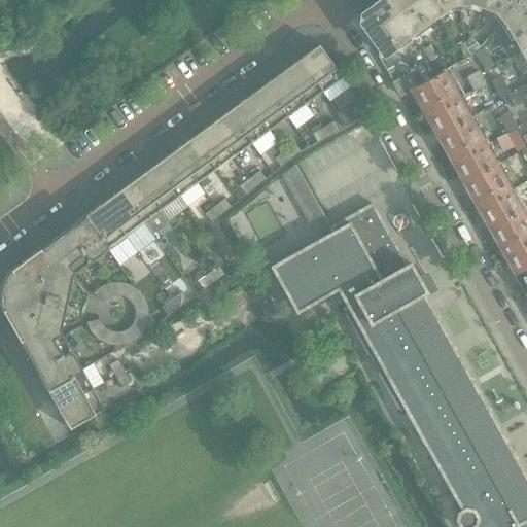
[(383,57),(436,16),(423,0),(380,0),(360,14),(359,24),(382,55),(383,57)]
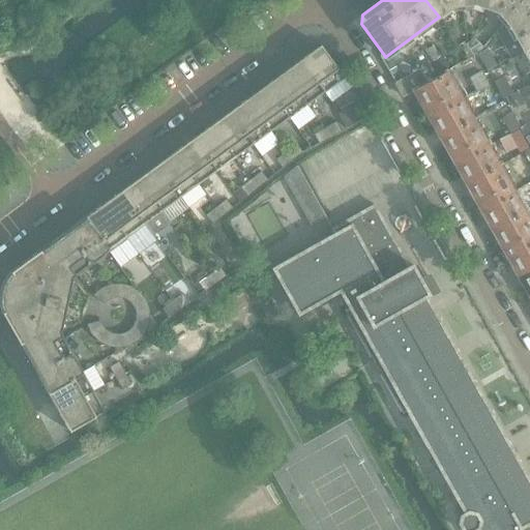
[(486,9),(489,0),(425,0),(439,17),(451,6),(472,4),(486,9)]
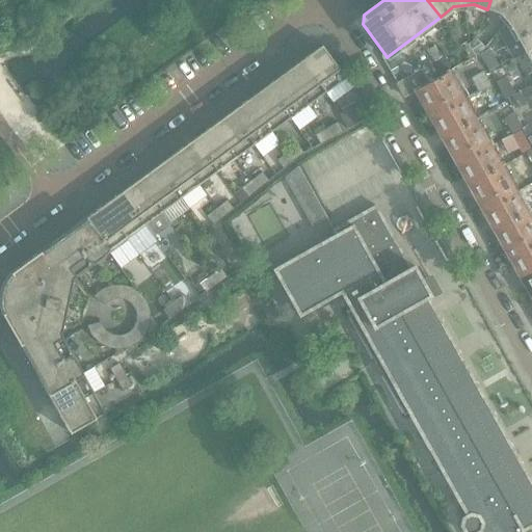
[(531,0),(490,0),(487,9),(499,14),(506,21),(524,51),(531,46),(531,0)]
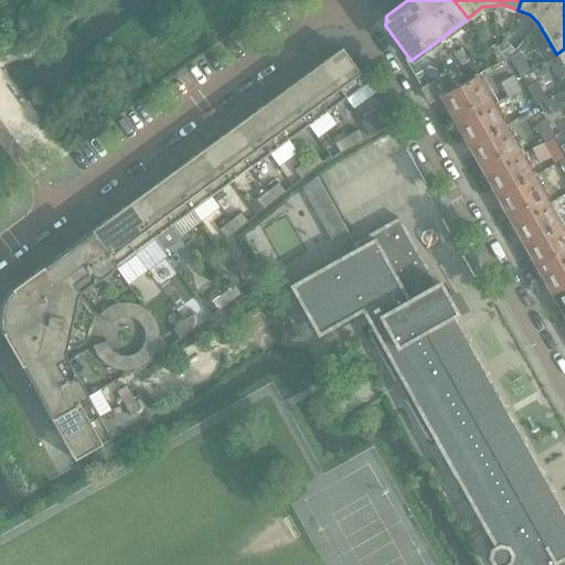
[(515,52),(510,48),(515,42),(509,36),(503,42),(497,49),(504,61),(511,57),(515,52)]
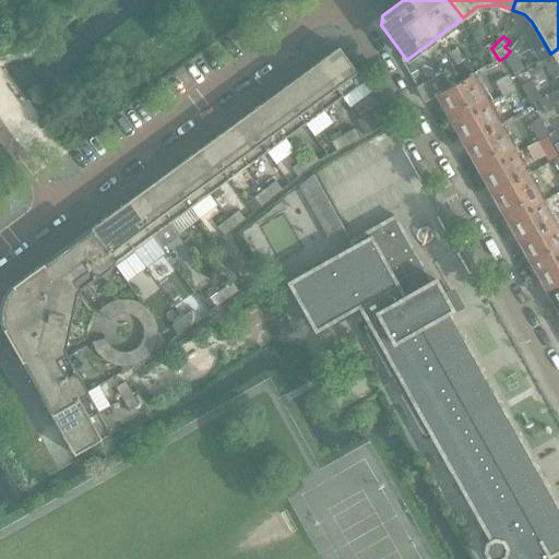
[(499,60),(491,48),(488,45),(484,49),(494,63),(499,60)]
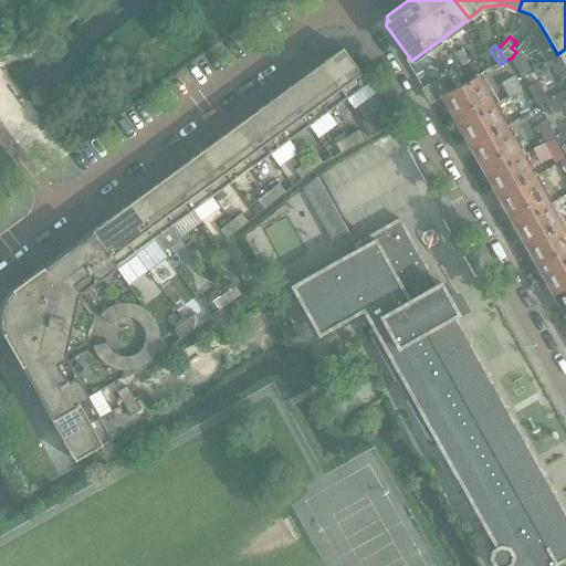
[(370,81),(360,63),(358,61),(355,60),(352,60),(350,61),(342,49),(321,64),(346,98),(370,81)]
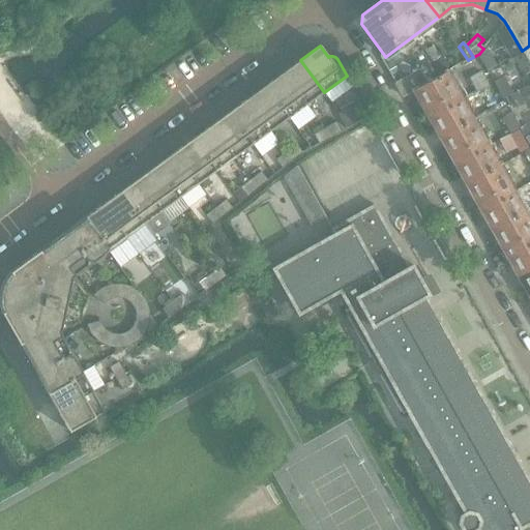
[(440,57),(432,47),(424,53),(433,62),(440,57)]
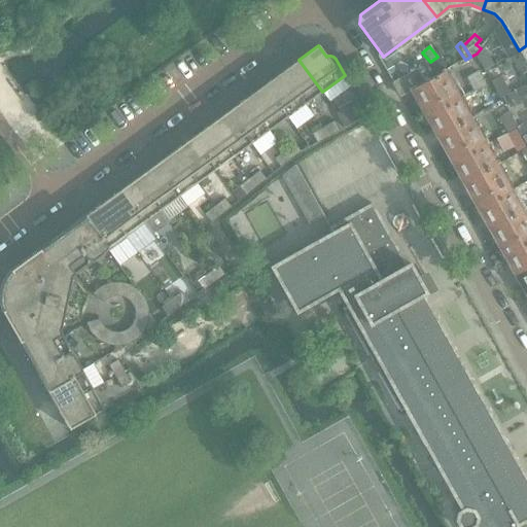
[(492,67),(483,50),(476,55),(485,71),(492,67)]
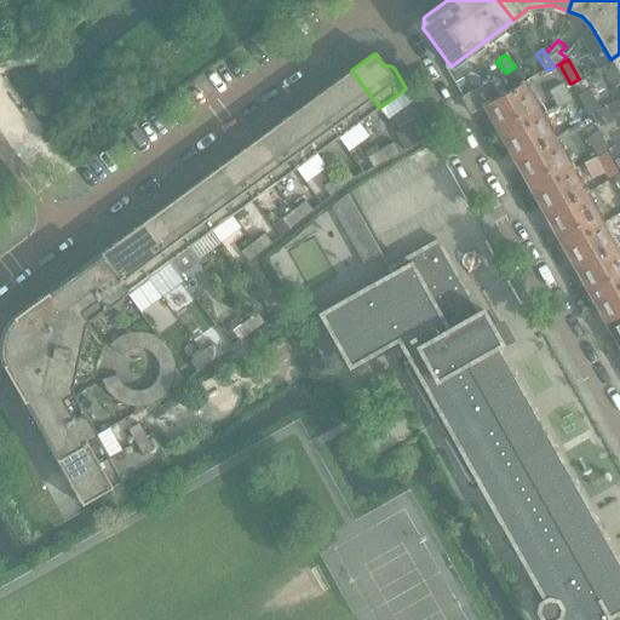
[(379,108),(351,70),(331,85),(359,124),(379,108)]
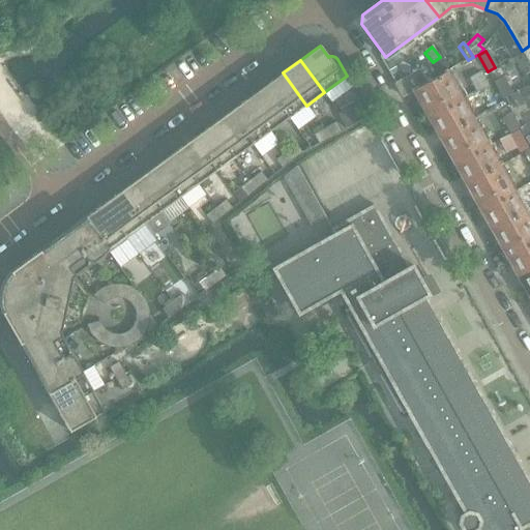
[(413,90),(440,76),(434,66),(420,72),(418,70),(417,68),(412,62),(400,69),(393,61),(384,66),(402,96),(413,90)]
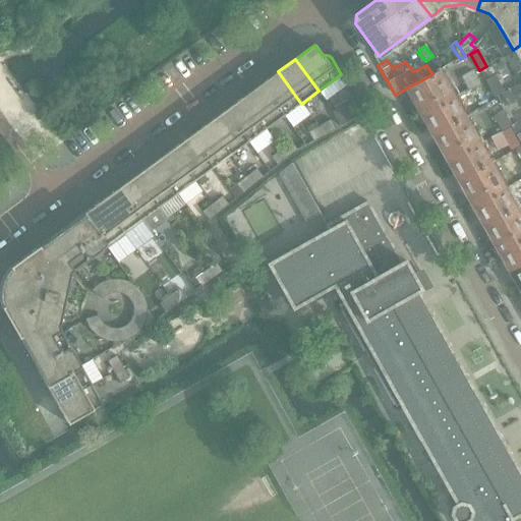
[(455,96),(440,69),(432,74),(406,89),(417,109),(433,100),(437,106),(455,96)]
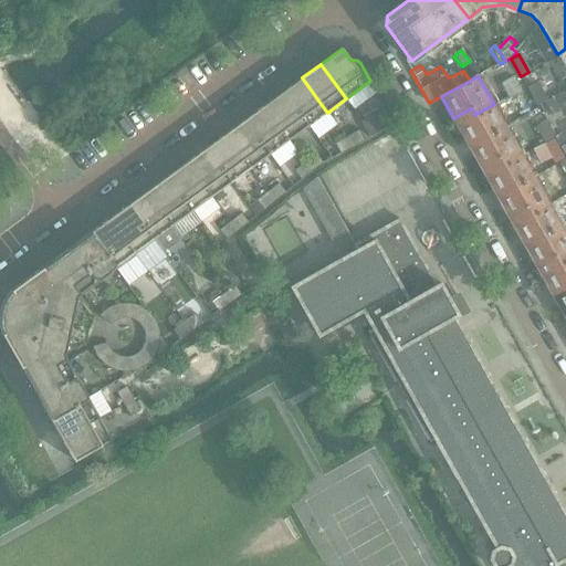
[(327,113),(302,77),(282,92),(307,127),(327,113)]
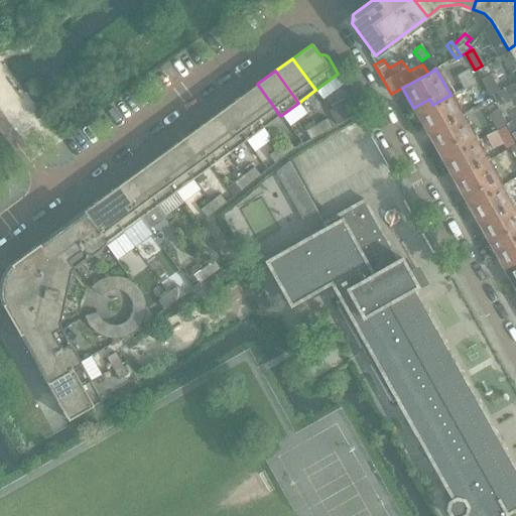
[(476,85),(473,80),(468,71),(457,77),(465,91),(476,85)]
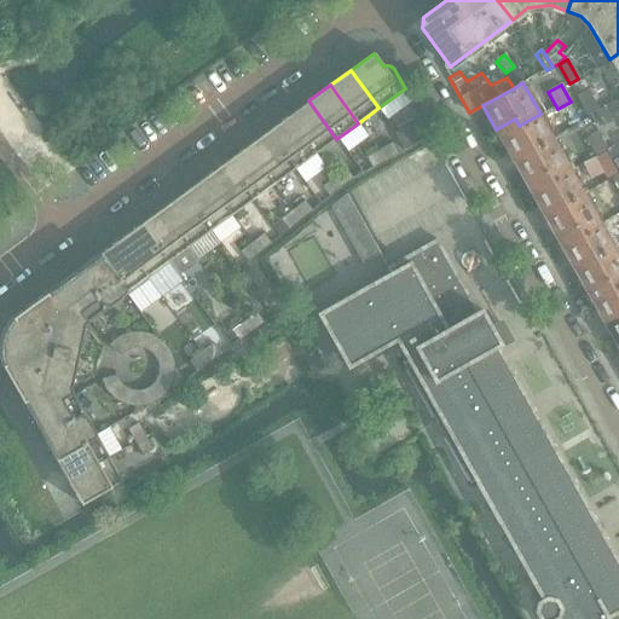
[(600,110),(588,91),(577,97),(588,117),(595,114),(600,110)]
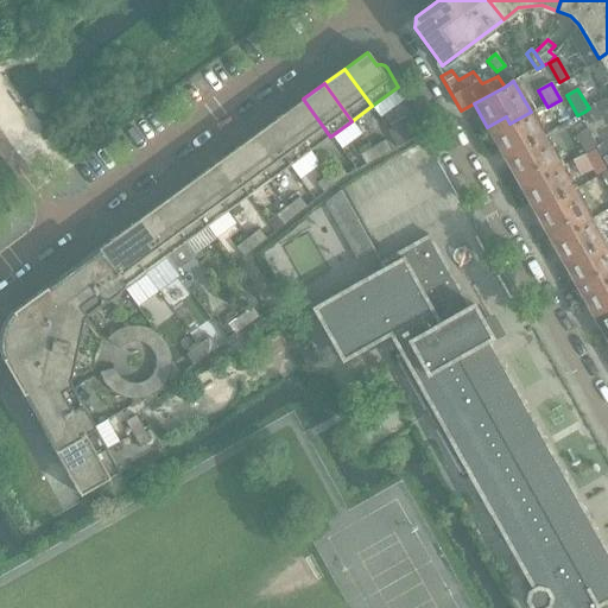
[(330,137),(303,99),(283,114),(310,151),(330,137)]
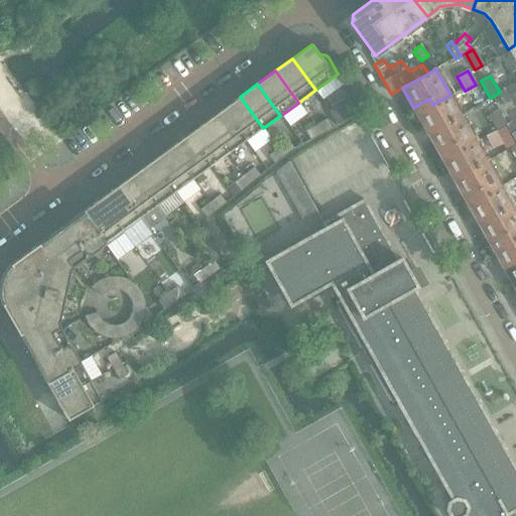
[(510,102),(503,90),(500,92),(496,95),(503,107),(510,102)]
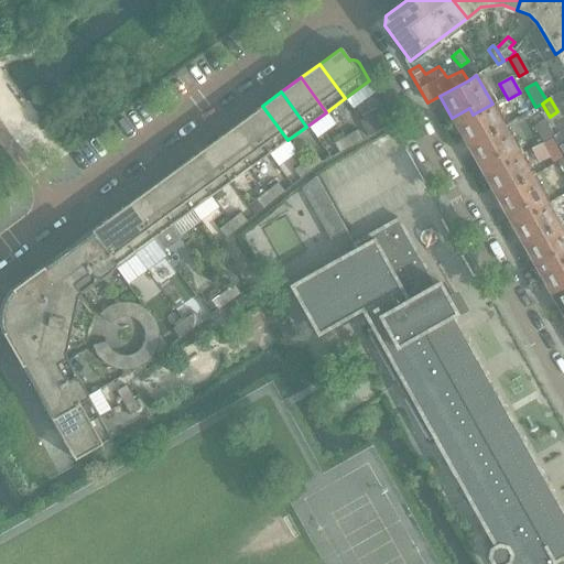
[(505,126),(492,104),(473,115),(469,108),(452,118),(467,147),(505,126)]
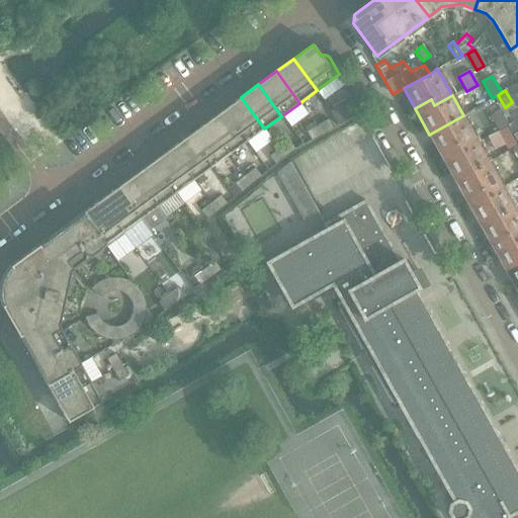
[(264,128),(241,97),(223,110),(246,142),(264,128)]
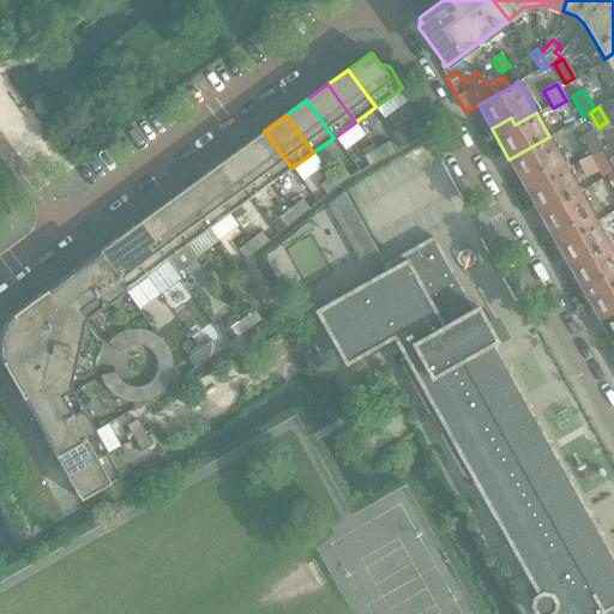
[(428,134),(419,118),(402,127),(410,144),(428,134)]
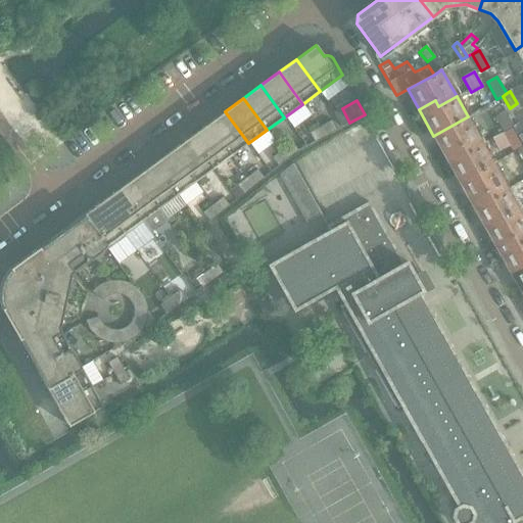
[(349,123),(342,108),(333,112),(341,127),(349,123)]
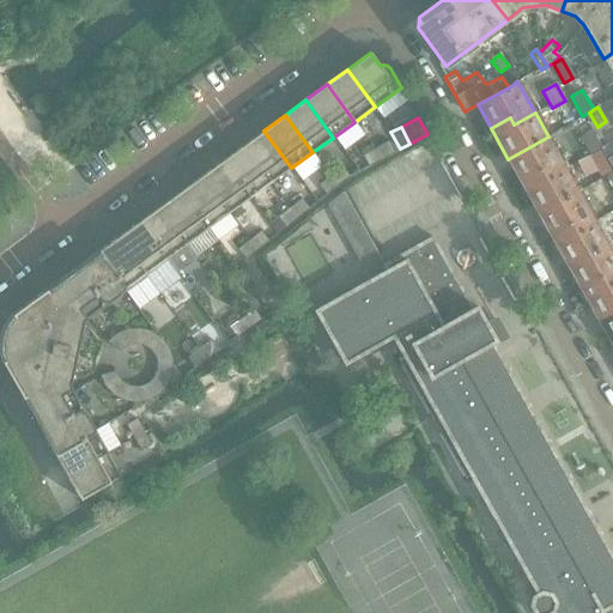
[(291,168),(263,131),(243,145),(271,183),(291,168)]
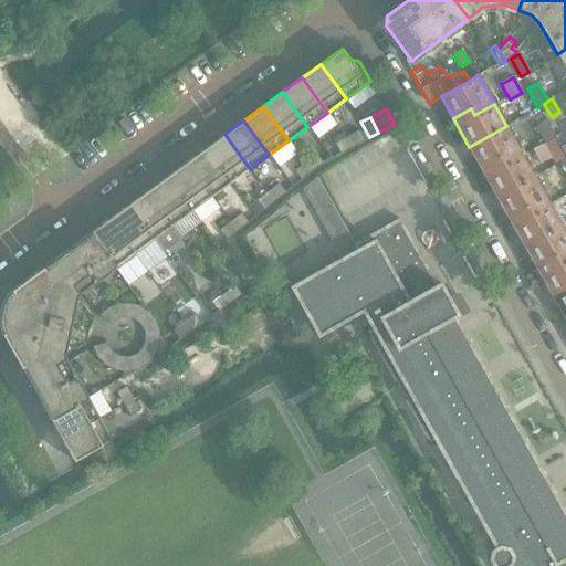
[(552,135),(545,124),(534,130),(541,140),(552,135)]
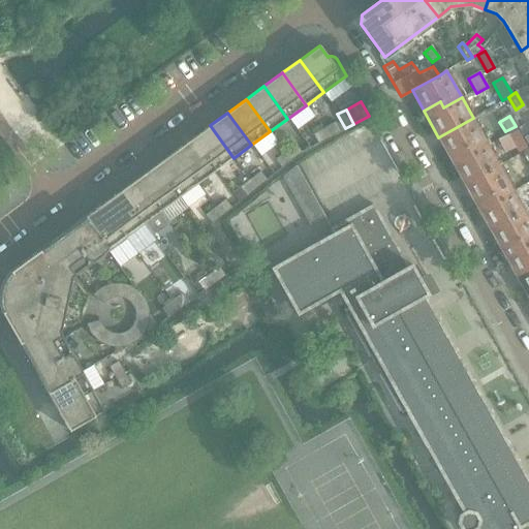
[(488,144),(473,118),(438,137),(449,157),(466,148),(469,154),(488,144)]
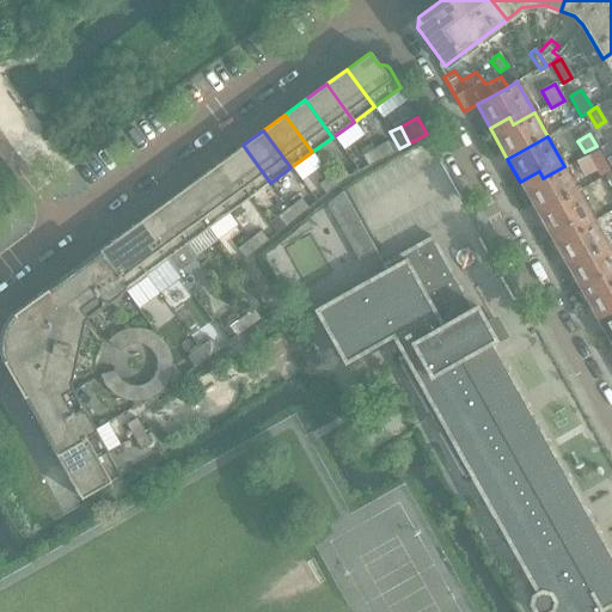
[(393,152),(387,141),(374,148),(380,159),(393,152)]
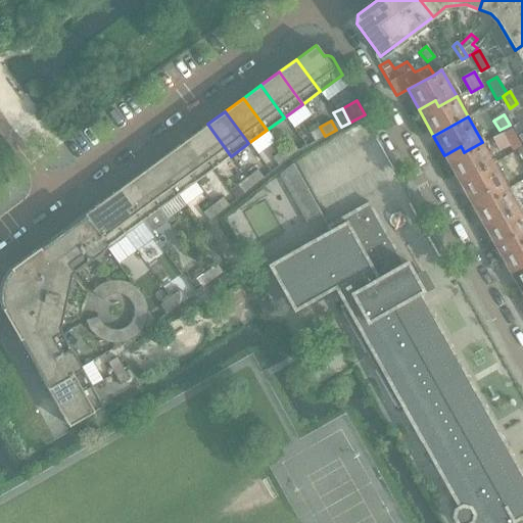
[(231,156),(207,124),(189,137),(214,170),(231,156)]
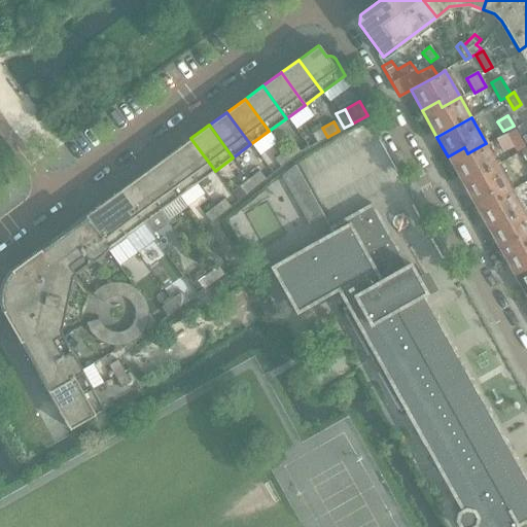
[(327,137),(322,128),(311,134),(316,143),(327,137)]
